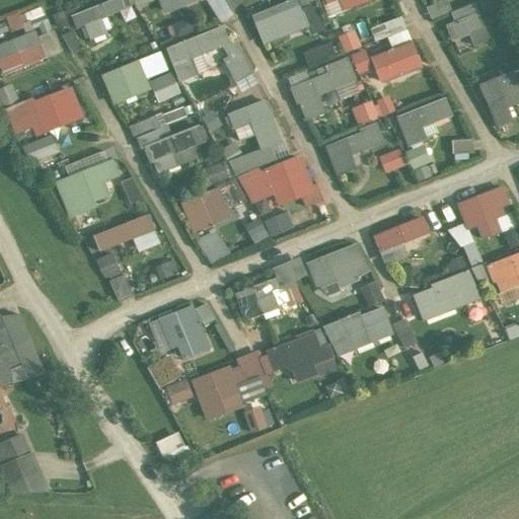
[(119,0),(113,0),(71,16),(76,29),(84,26),(101,19),(123,11),(119,0)]
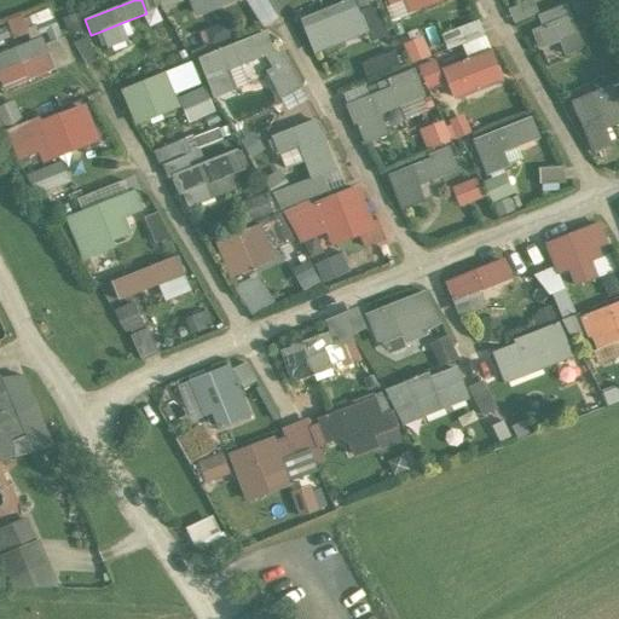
[(189,0),(197,17),(237,0),(189,0)]
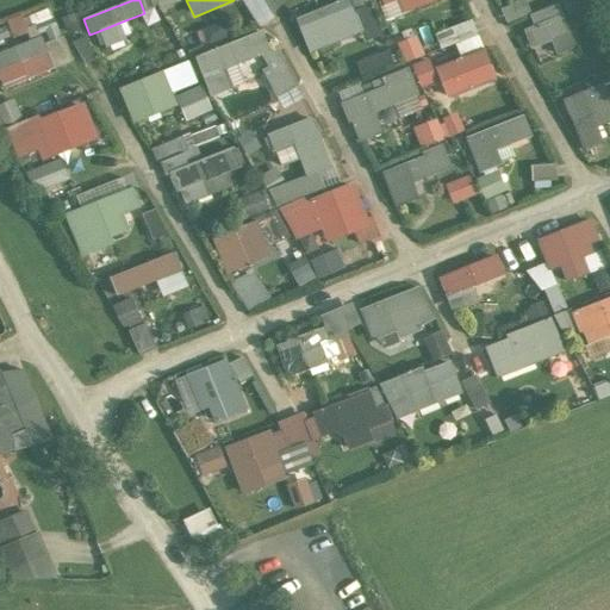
[(241,0),(259,27),(273,17),(271,12),(262,0),(241,0)]
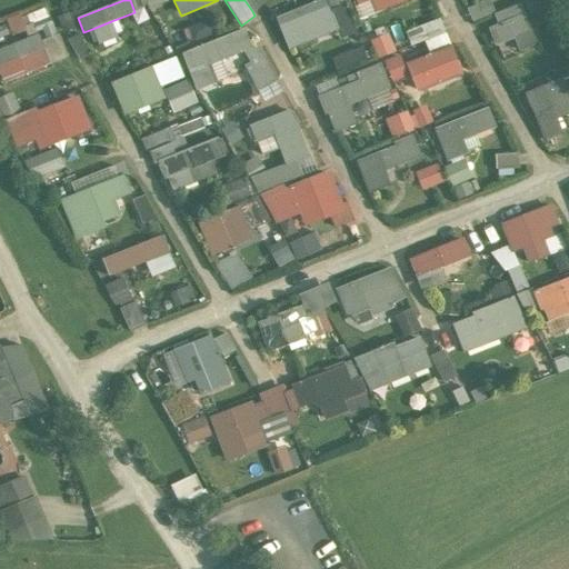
[(245,0),(252,11),(265,5),(262,0),(245,0)]
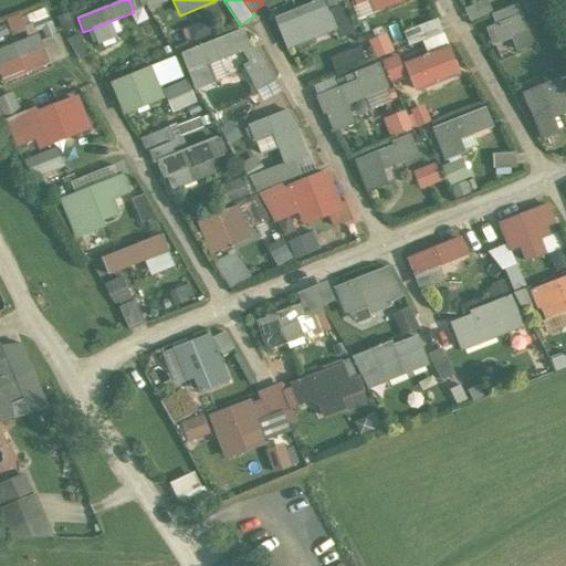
[(328,10),(324,0),(315,0),(274,17),(287,49),(336,29),(328,10)]
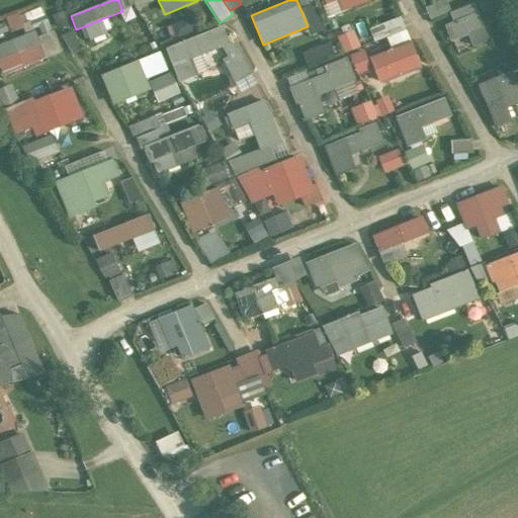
[(296,0),(300,9),(313,4),(311,0),(296,0)]
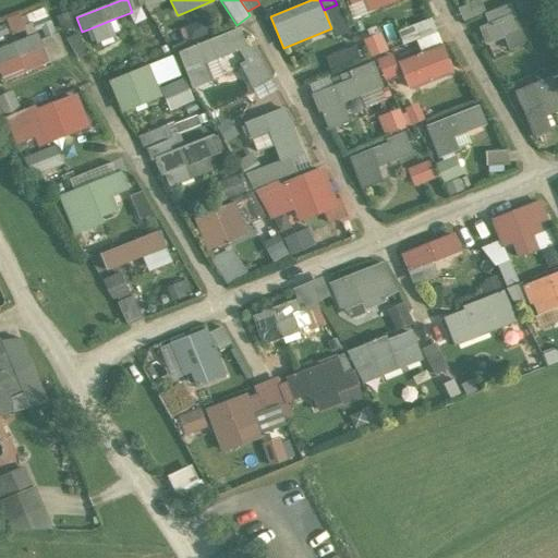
[(349,0),(356,17),(370,12),(364,0),(349,0)]
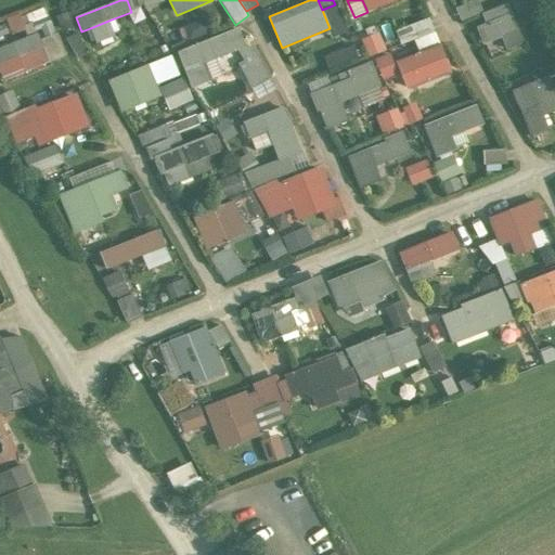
[(398,0),(362,0),(368,12),(398,0)]
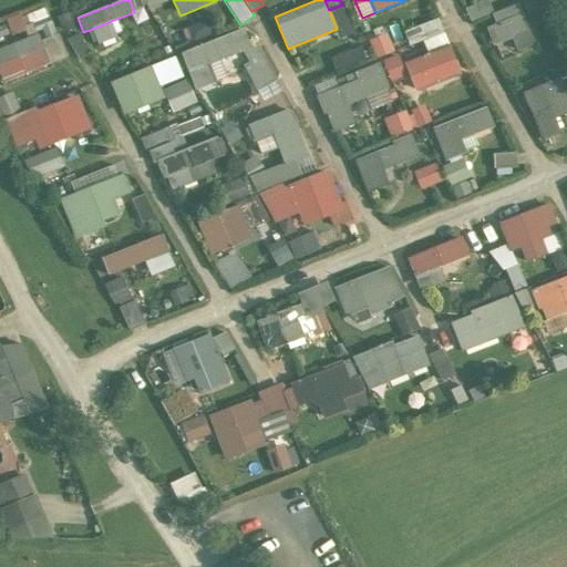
[(493,11),(487,0),(485,0),(465,9),(470,21),(493,11)]
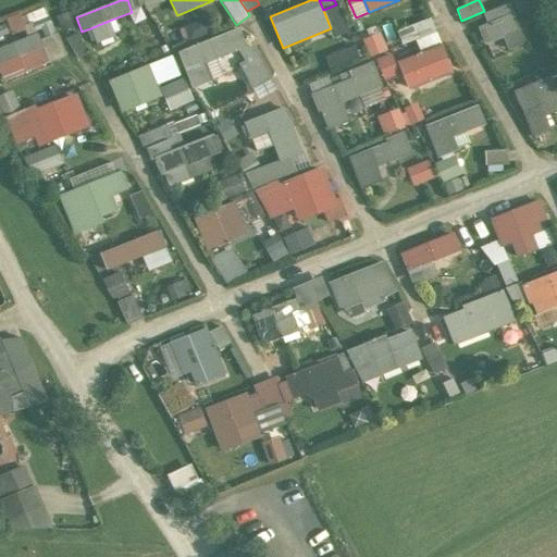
[(531,0),(517,0),(512,2),(518,14),(535,8),(531,0)]
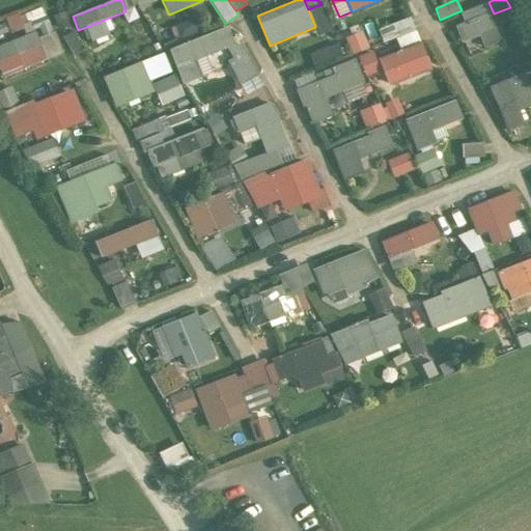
[(465,23),(490,12),(486,3),(462,14),(465,23)]
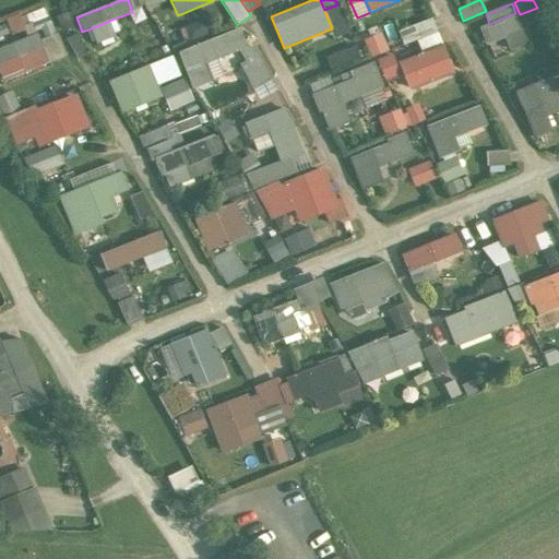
[(73,27),(67,12),(58,16),(63,31),(73,27)]
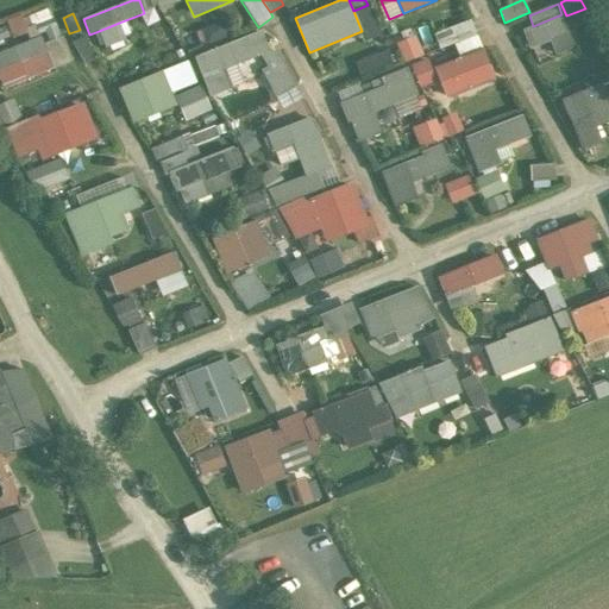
[(570,32),(562,14),(533,26),(522,31),(529,49),(550,41),(570,32)]
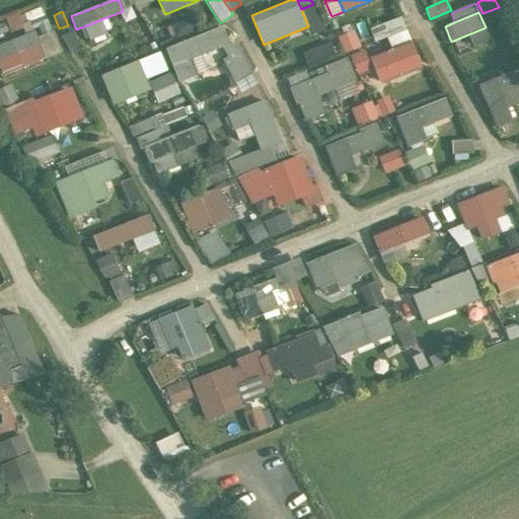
[(22,28),(17,13),(7,17),(12,31),(22,28)]
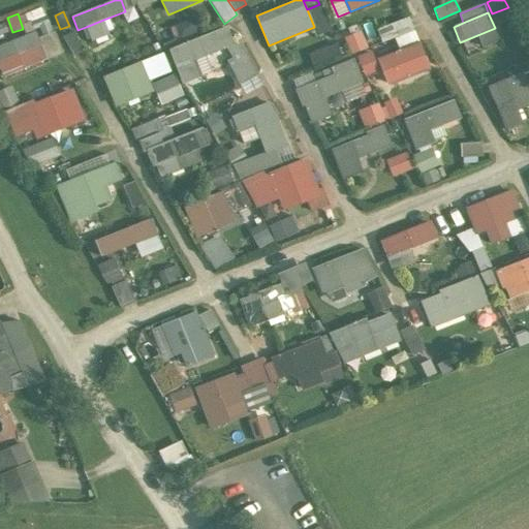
[(413,31),(408,18),(377,30),(381,43),(413,31)]
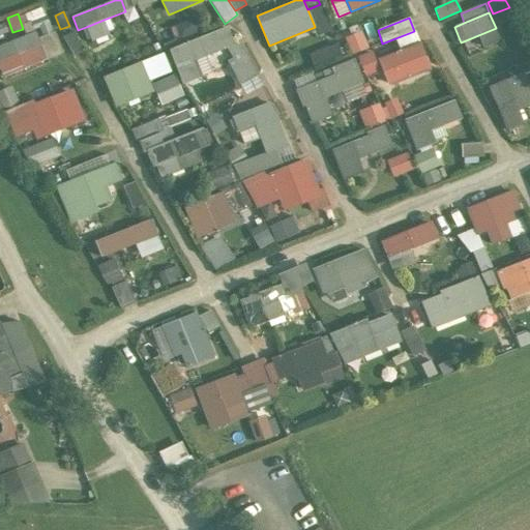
[(36,32),(38,38),(54,32),(49,20),(33,26),(36,32)]
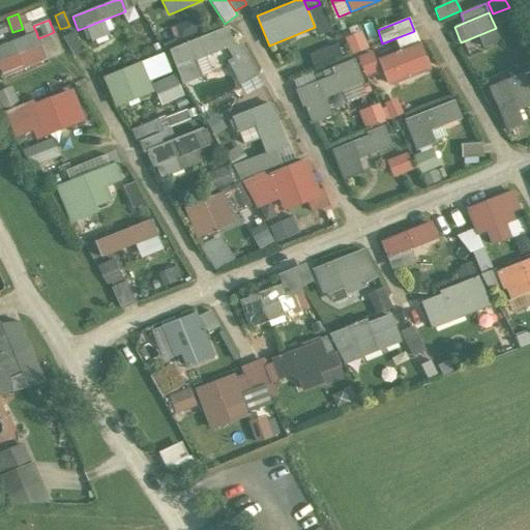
[(109,33),(104,20),(86,27),(91,39),(109,33)]
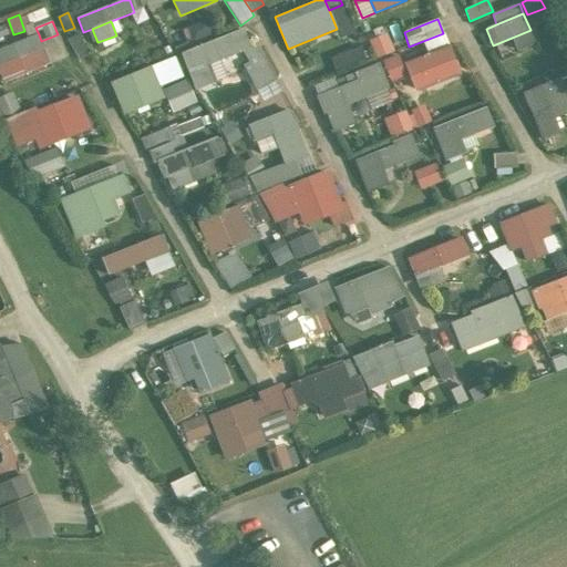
[(191,26),(166,31),(172,50),(195,44),(191,26)]
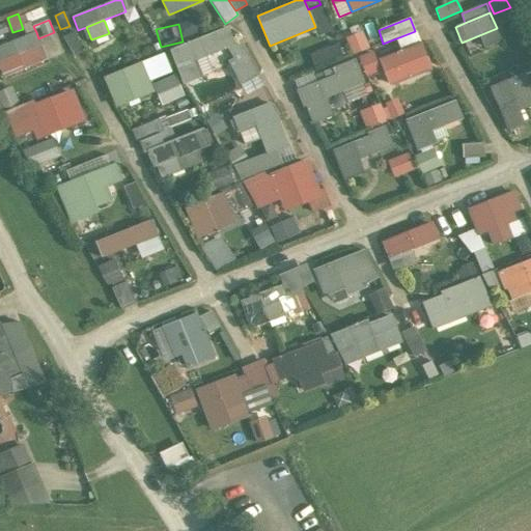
[(202,77),(196,61),(228,48),(236,46),(228,27),(170,50),(184,84),(202,77)]
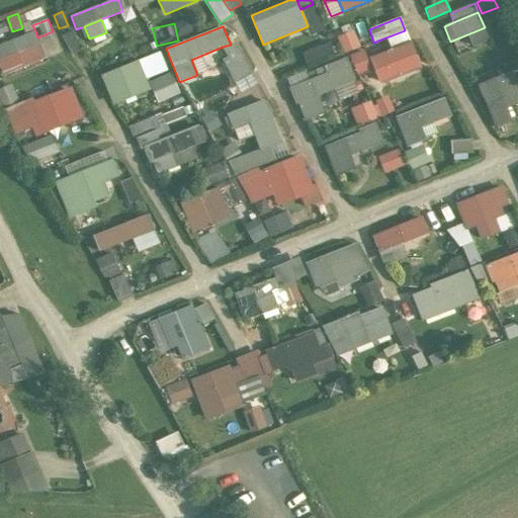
[(485,27),(467,34),(472,47),(489,39),(485,27)]
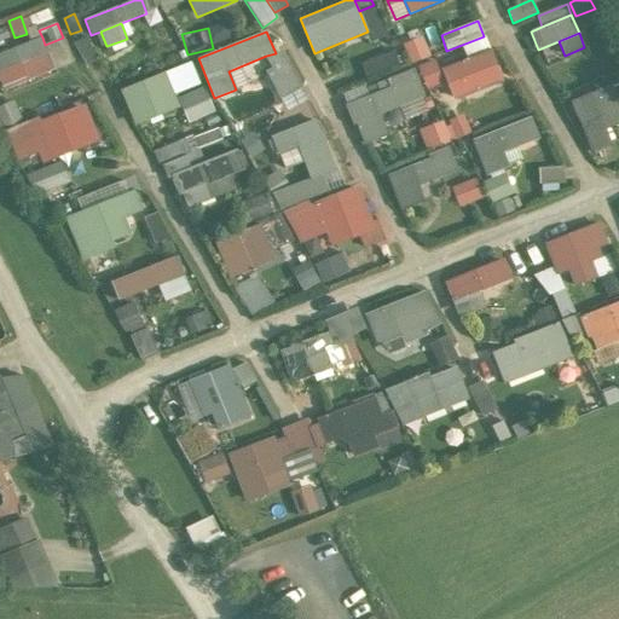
[(63,38),(45,45),(55,70),(75,62),(64,36),(63,38)]
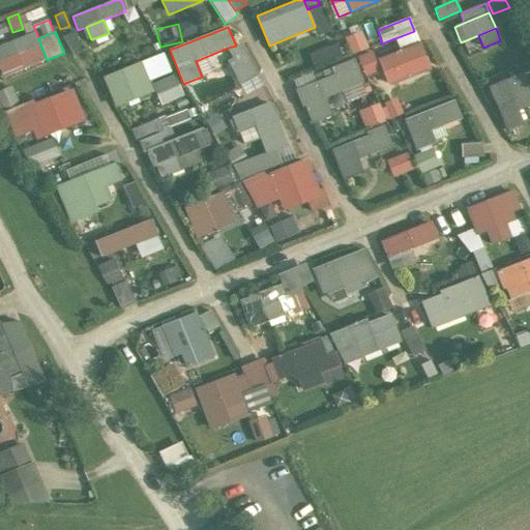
[(401,51),(420,42),(416,31),(396,39),(401,51)]
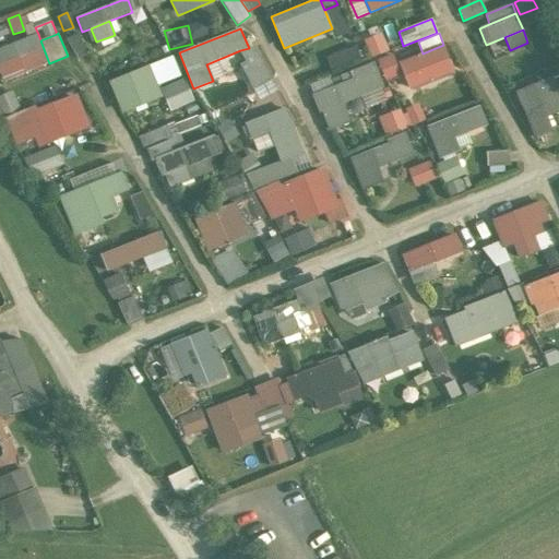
[(40,40),(38,34),(0,48),(0,73),(3,81),(49,63),(40,40)]
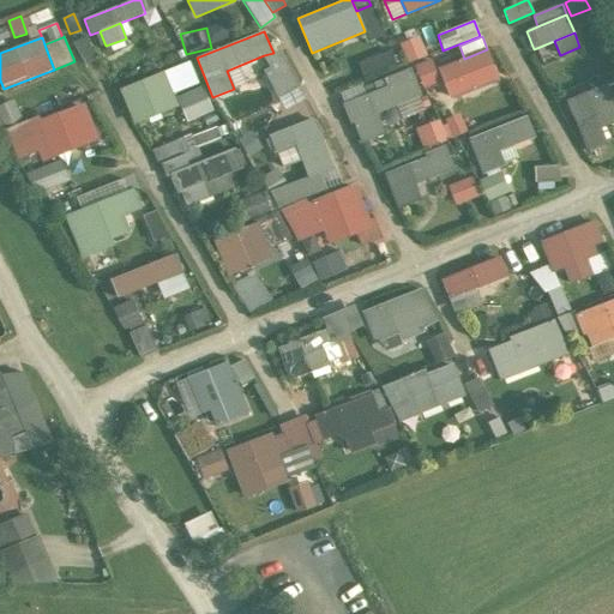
[(97,58),(84,37),(73,43),(86,64),(97,58)]
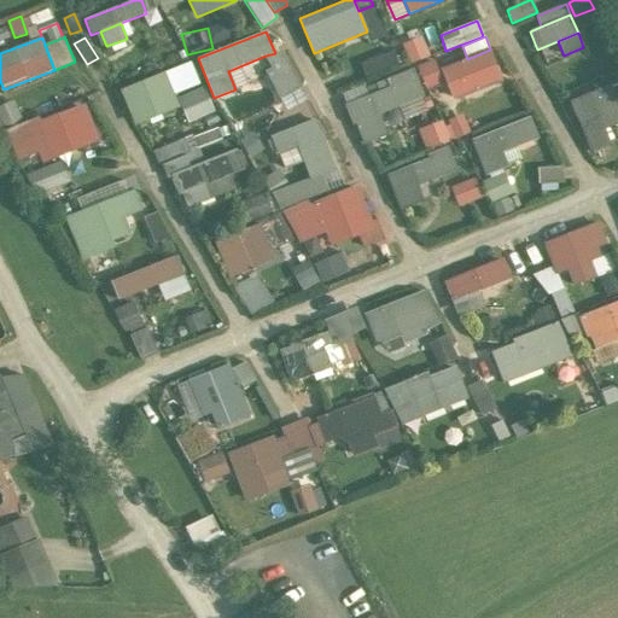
[(427,56),(420,38),(406,44),(413,62),(427,56)]
